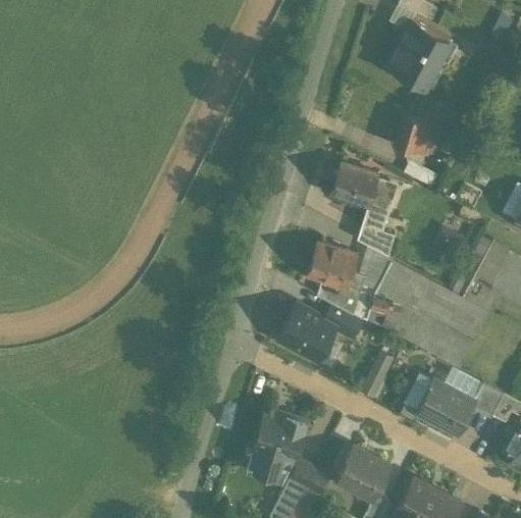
[(425,0),(400,0),(399,2),(427,17),(434,5),(425,0)]
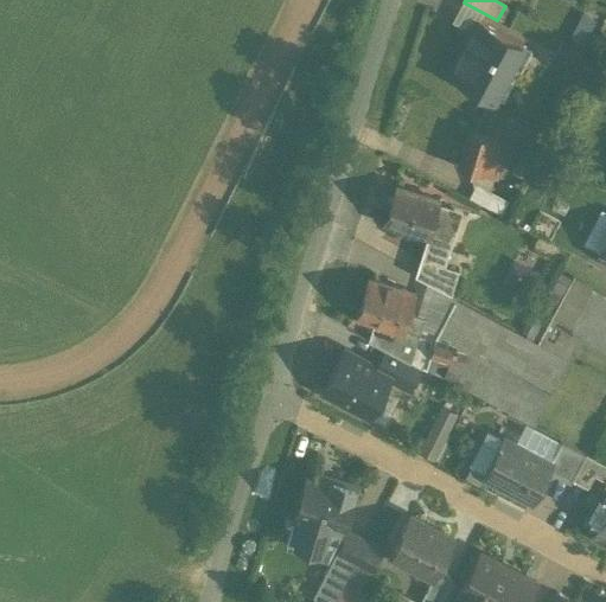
[(523,45),(479,21),(451,76),(495,100),(495,98),(491,96),(518,44),(523,46),(523,45)]
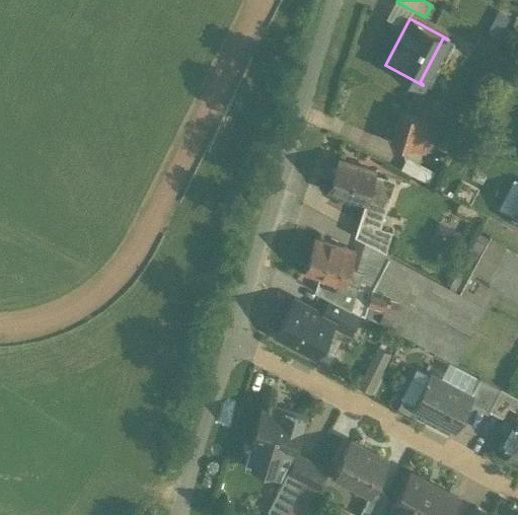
[(421,120),(401,114),(391,145),(411,151),(412,150),(421,121),(421,120)]
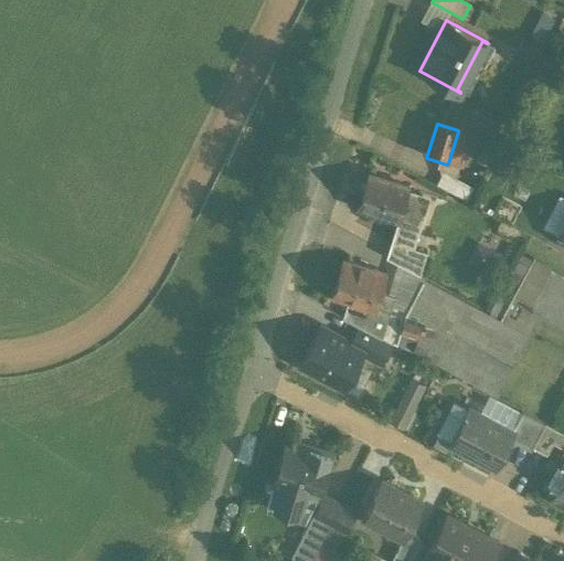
[(458,131),(448,163),(463,168),(472,136),(458,131)]
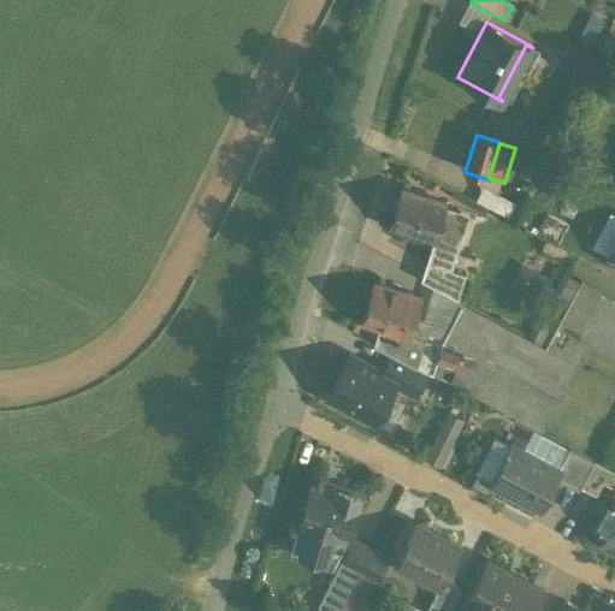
[(448,206),(404,191),(392,227),(435,241),(427,262),(453,271),(463,233),(448,229),(451,217),(444,214),(448,206)]
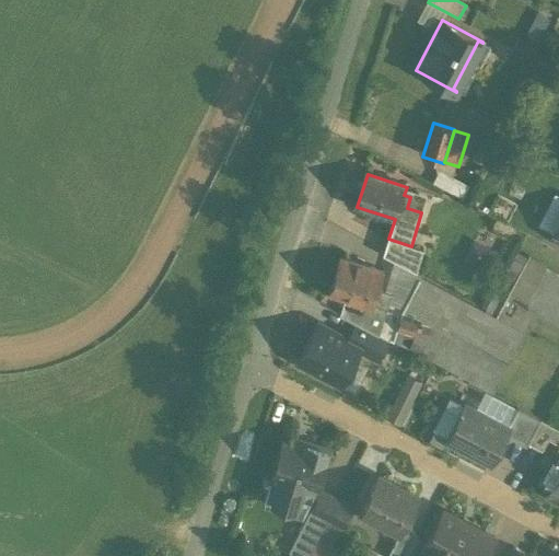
[(411,246),(388,239),(384,255),(417,273),(423,251),(411,246)]
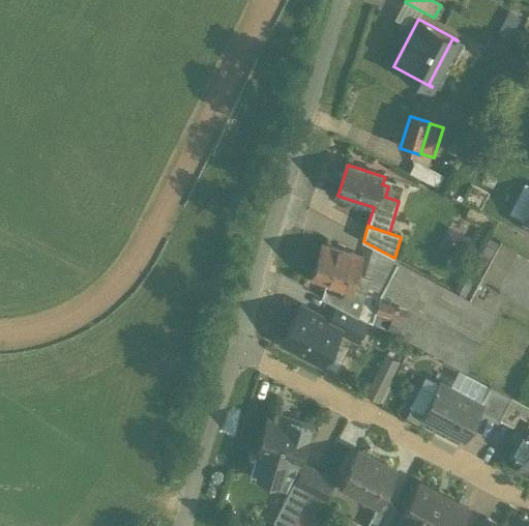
[(363,257),(322,244),(312,280),(327,284),(322,298),(359,318),(371,279),(357,274),(363,257)]
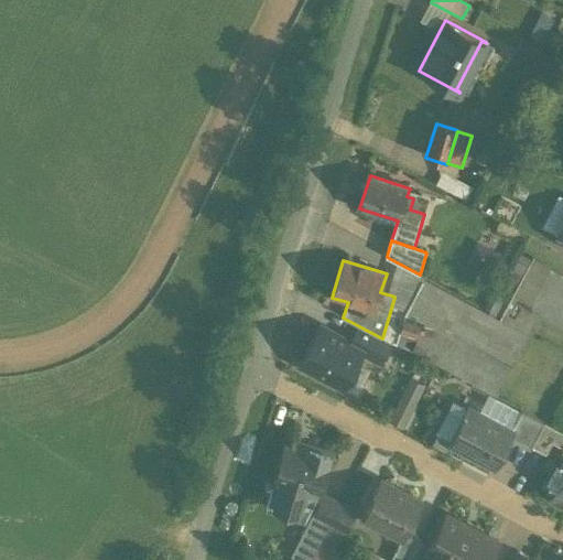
[(497,321),(423,281),(405,316),(397,344),(497,397),(513,366),(483,350),(497,321)]
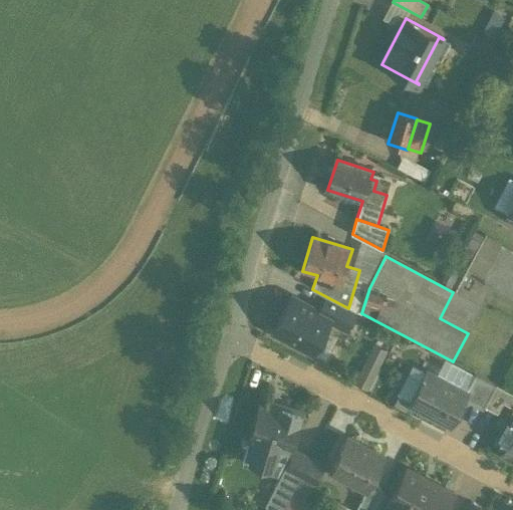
[(329,312),(292,301),(282,334),(319,345),(329,312)]
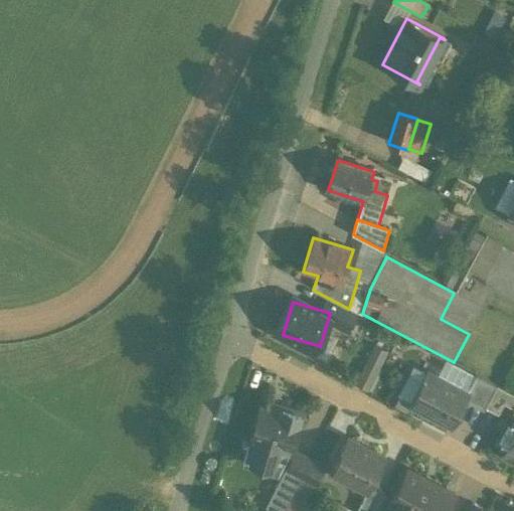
[(372,390),(390,350),(375,343),(357,384),(372,390)]
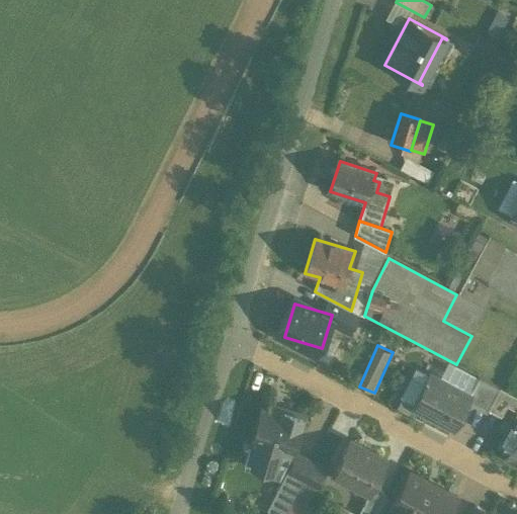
[(431,375),(414,408),(454,430),(467,404),(471,398),(471,397),(470,397),(431,375)]
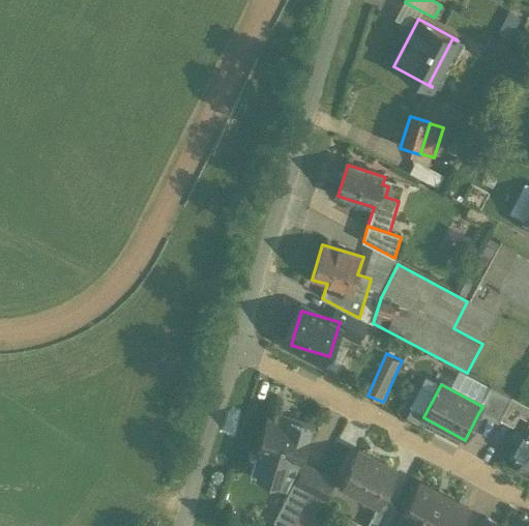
[(491,387),(481,406),(482,406),(482,407),(478,413),(499,424),(500,420),(512,399),(491,387)]
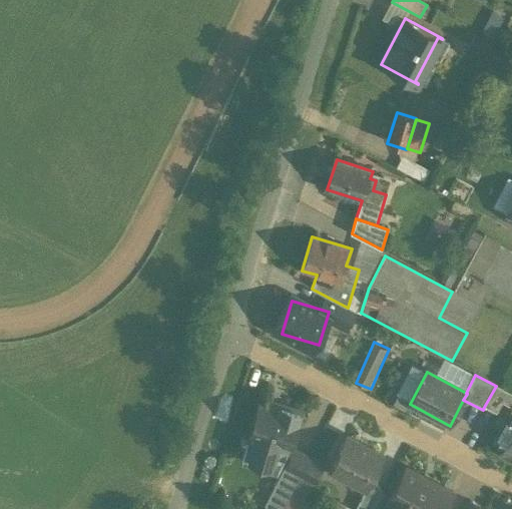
[(511,394),(496,386),(484,407),(497,414),(503,404),(511,408),(511,394)]
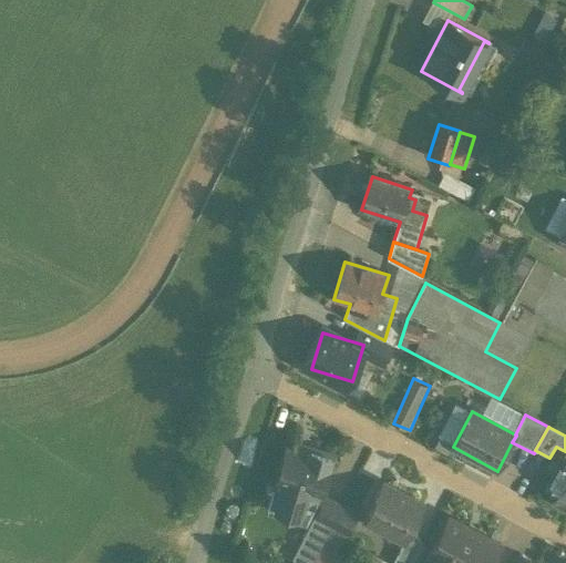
[(298,450),(287,448),(276,485),(268,512),(306,523),(319,498),(320,498),(332,457),(299,447),(298,450)]
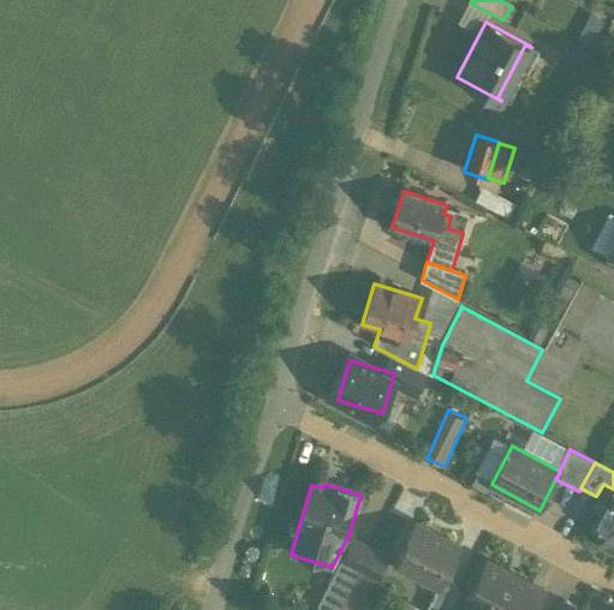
[(613,518),(602,542),(613,548),(613,518)]
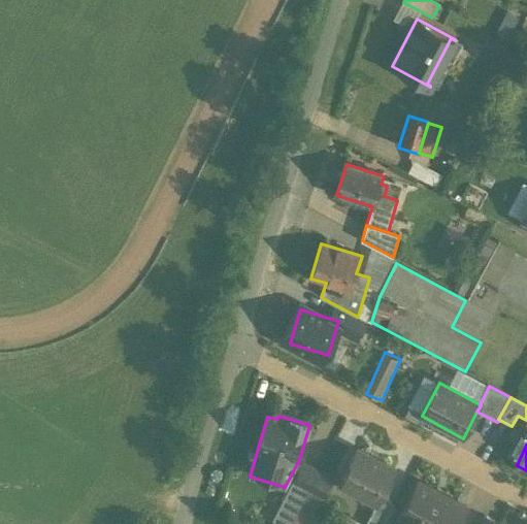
[(396,469),(357,450),(338,484),(356,492),(357,492),(376,502),(376,503),(377,503),(377,504),(381,498),(396,469)]
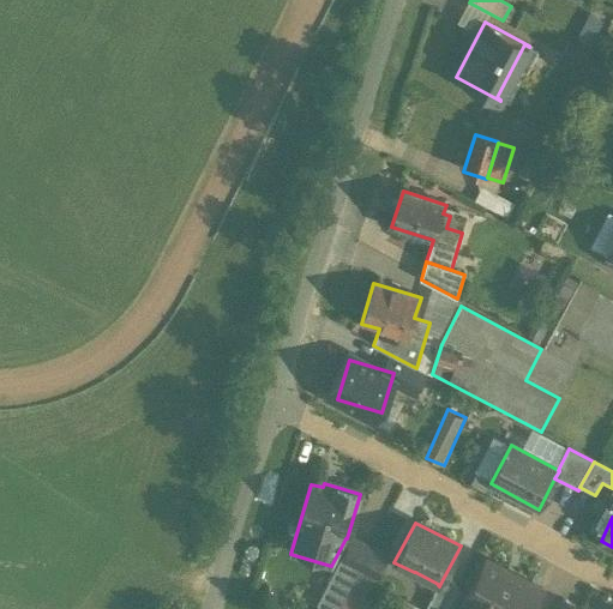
[(371,549),(352,540),(340,564),(359,573),(360,570),(371,549)]
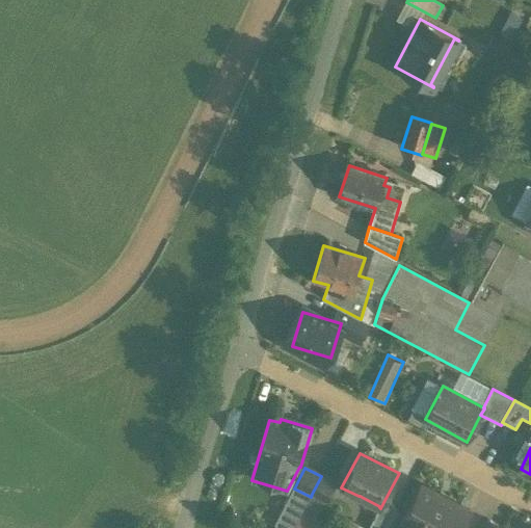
[(321,476),(312,494),(326,502),(336,483),(321,476)]
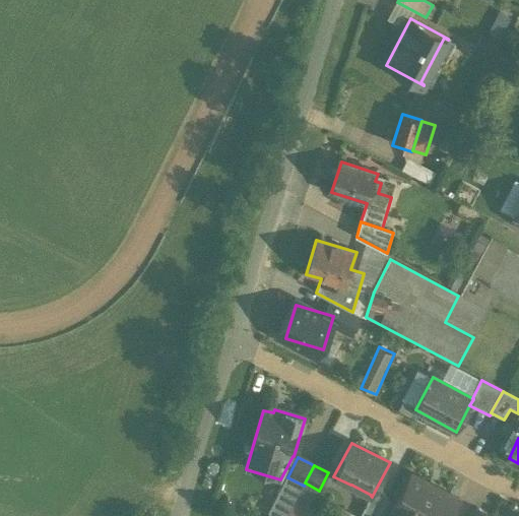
[(452,515),(460,500),(411,474),(389,515),(452,515)]
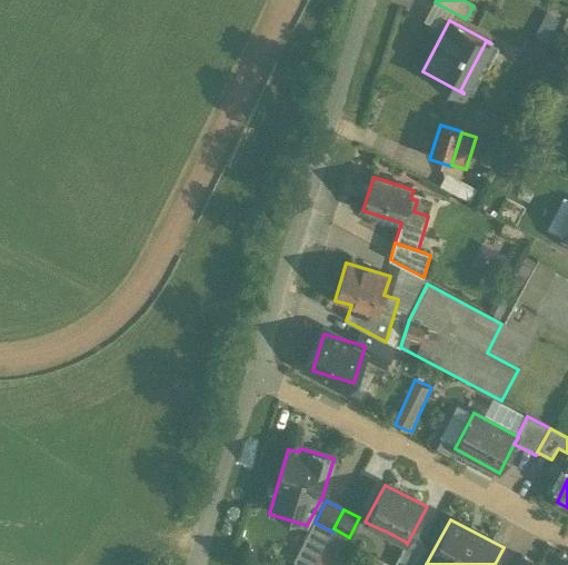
[(315,523),(294,562),(298,564),(314,564),(332,532),(315,523)]
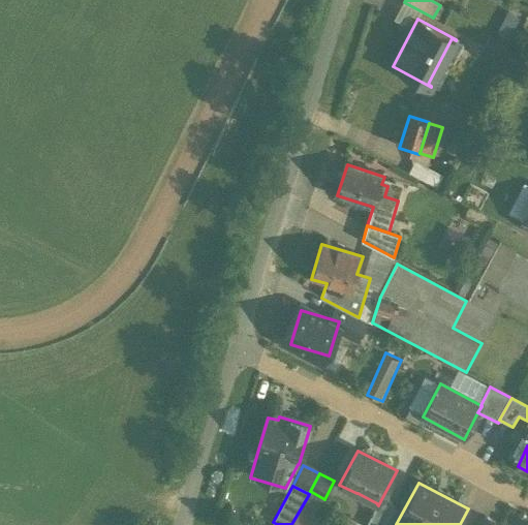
[(378,504),(368,524),(384,524),(395,506),(381,499),(378,505),(378,504)]
